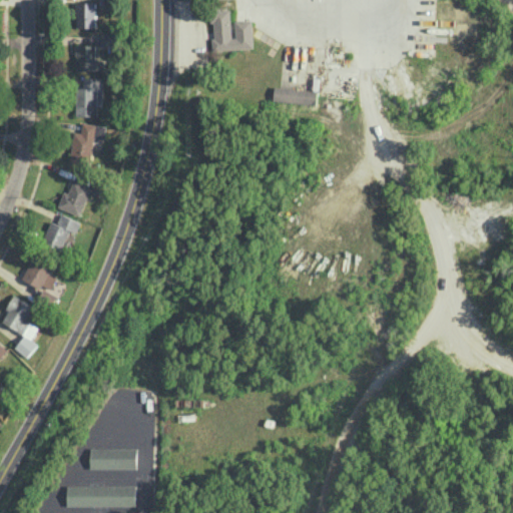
[(95,1),(76,2),(76,27),(95,27),(95,1)]
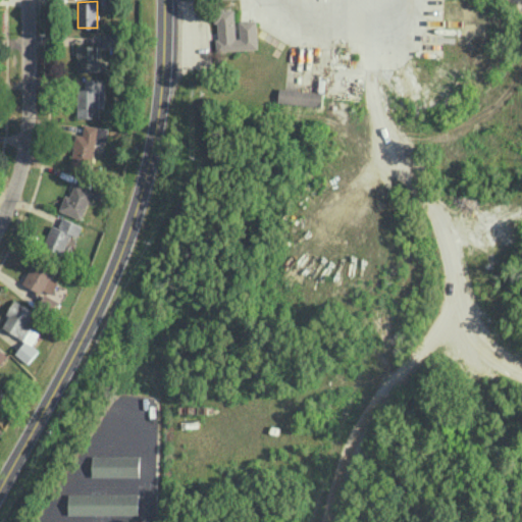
[(258,48),(257,19),(239,20),(240,37),(236,38),(235,8),(215,9),(217,50),(258,48)]
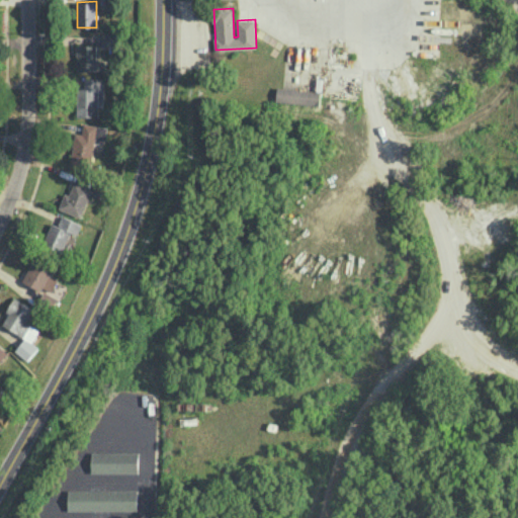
[(77,71),(104,70),(104,60),(96,60),(96,45),(77,45),(77,71)]
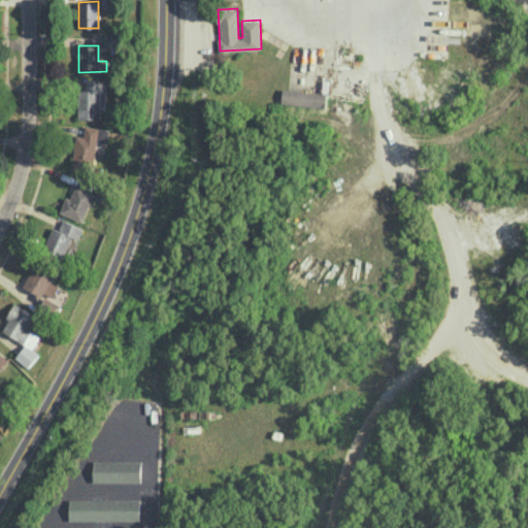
[(105,79),(87,79),(87,90),(77,90),(78,119),(100,119),(100,108),(105,108),(105,79)]
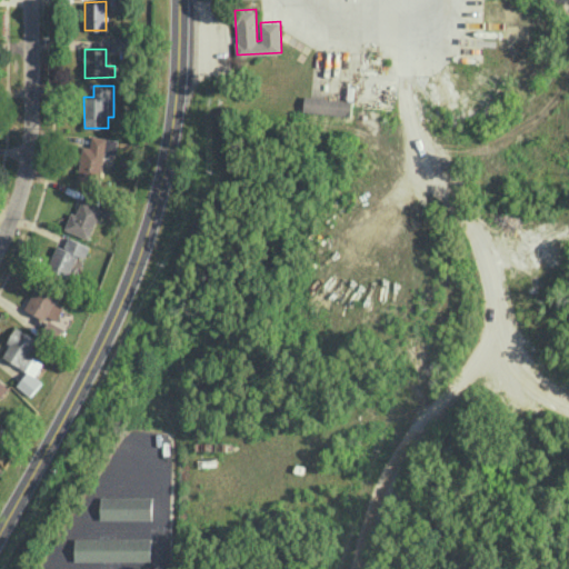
[(351,115),(352,98),(303,97),(303,113),(351,115)]
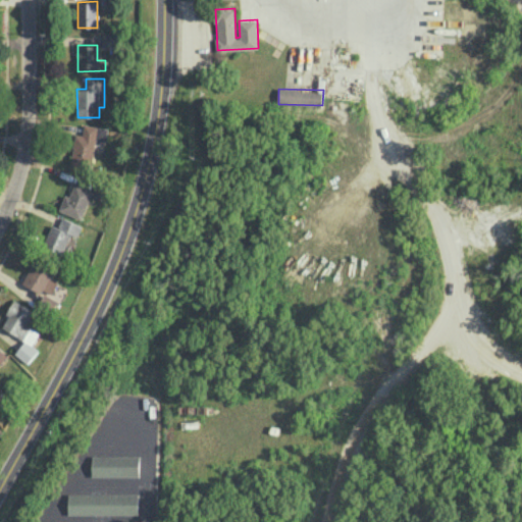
[(70,164),(92,167),(96,139),(106,141),(108,127),(84,123),(83,135),(75,134),(70,164)]
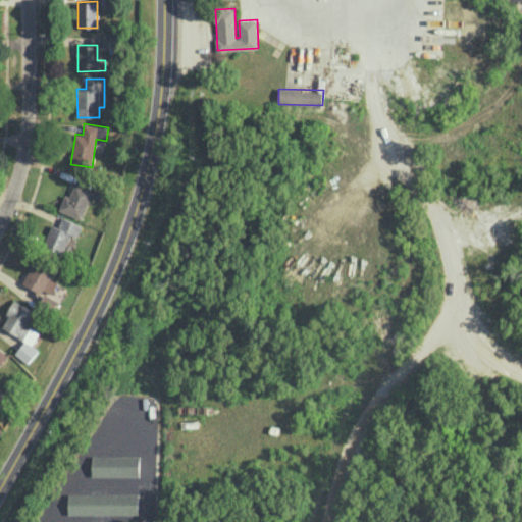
[(92,189),(74,184),(70,196),(64,194),(59,211),(83,218),(92,189)]
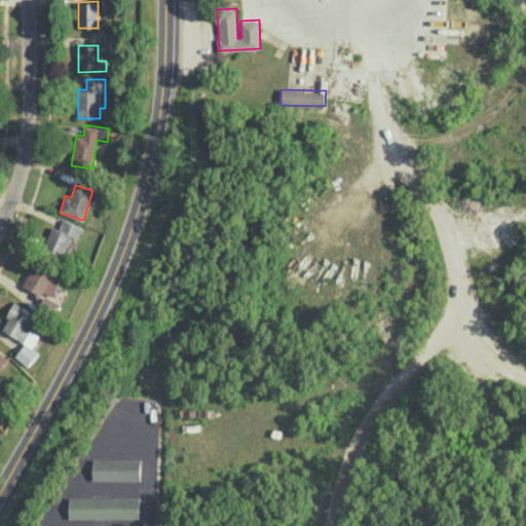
[(83,227),(63,218),(59,228),(52,226),(42,251),(62,259),(71,236),(78,239),(83,227)]
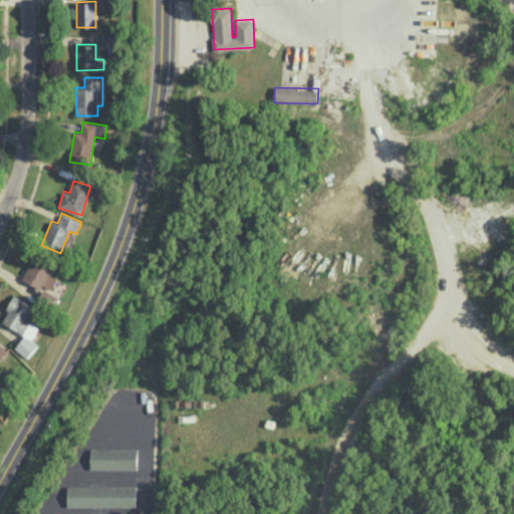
[(22,278),(43,289),(39,297),(52,303),(56,295),(49,292),(56,277),(49,274),(54,264),(34,254),(22,278)]
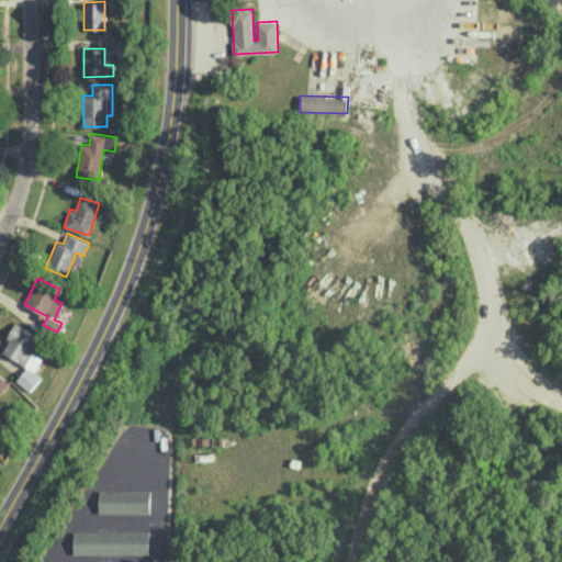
[(1,352),(36,369),(42,357),(29,350),(36,334),(14,324),(1,352)]
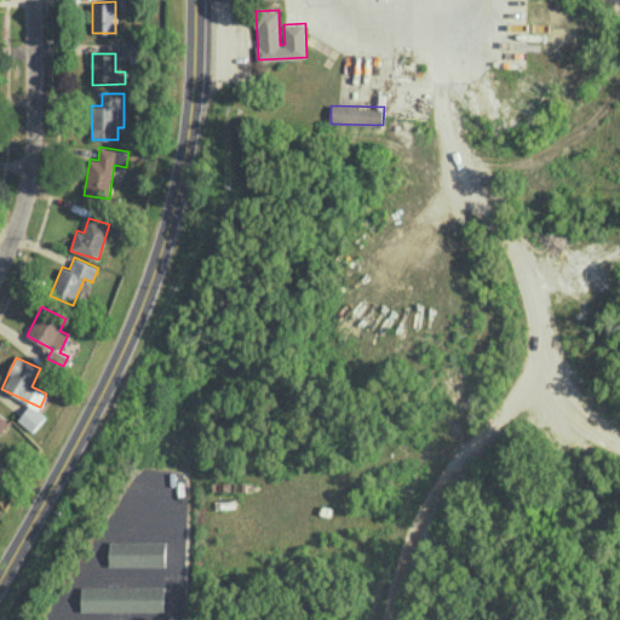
[(0,431),(10,422),(0,412),(0,431)]
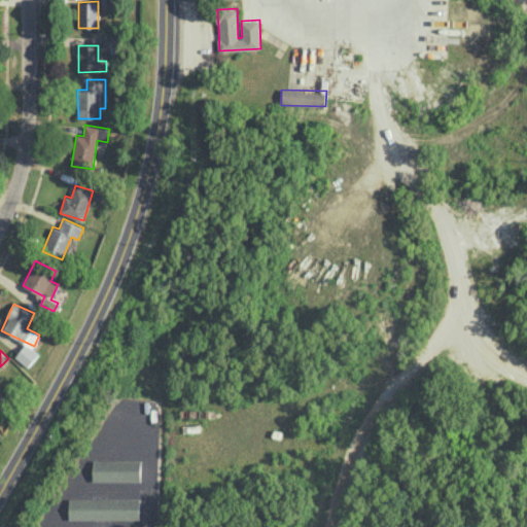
[(0,410),(8,401),(0,392),(0,410)]
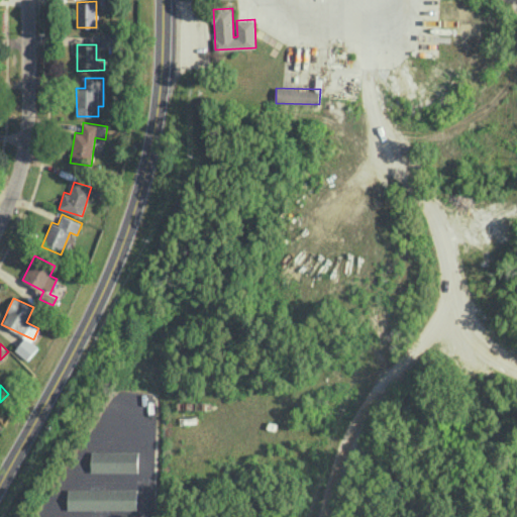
[(139,451),(90,450),(90,472),(138,472),(139,451)]
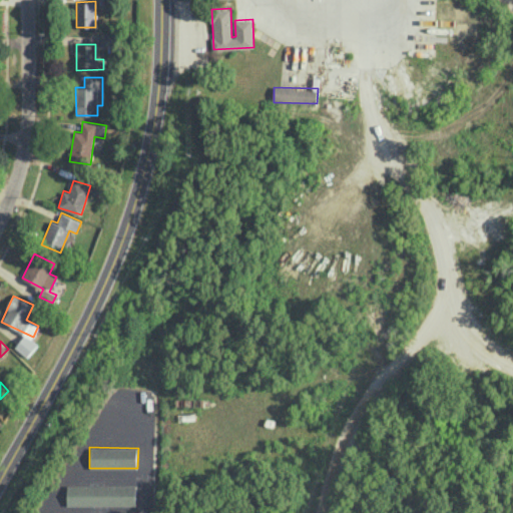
[(138,485),(66,485),(66,505),(138,505),(138,485)]
